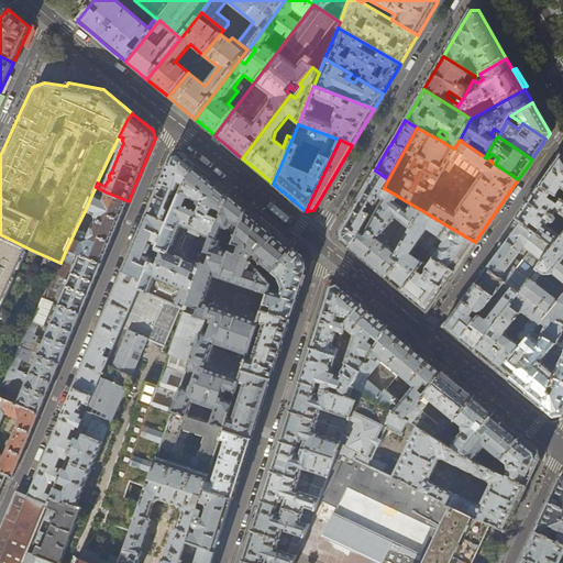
[(186,179),(196,166),(187,158),(179,153),(172,155),(159,184),(146,214),(167,223),(173,212),(167,210),(166,208),(174,189),(176,190),(177,186),(178,187),(180,183),(185,184),(186,179)]
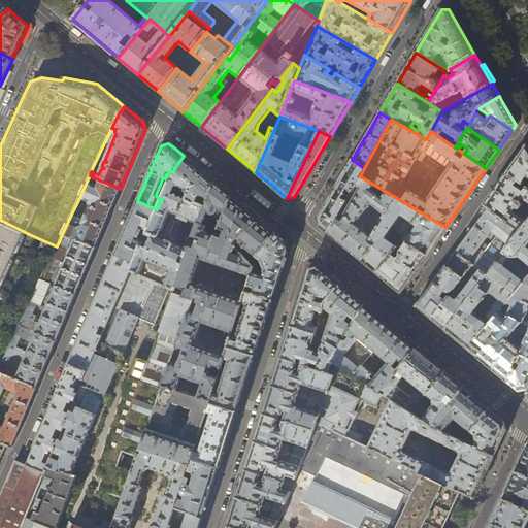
[(527,145),(527,144),(516,161),(506,174),(522,184),(526,176),(527,177),(527,145)]
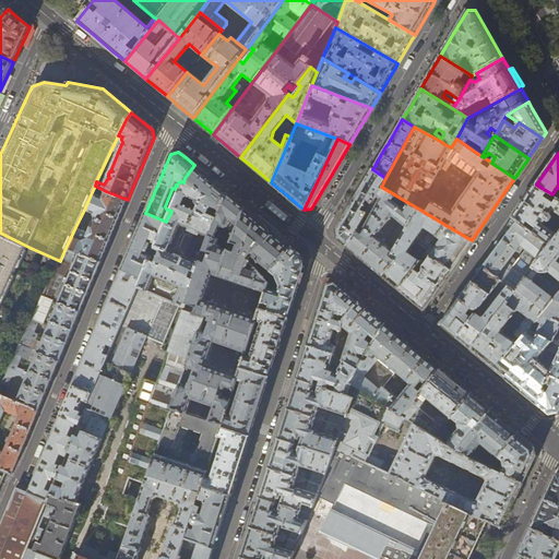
[(166,222),(156,245),(151,257),(141,280),(138,287),(179,305),(183,307),(186,302),(199,263),(183,257),(194,230),(209,237),(228,193),(211,179),(194,165),(185,178),(183,182),(171,211),(166,222)]
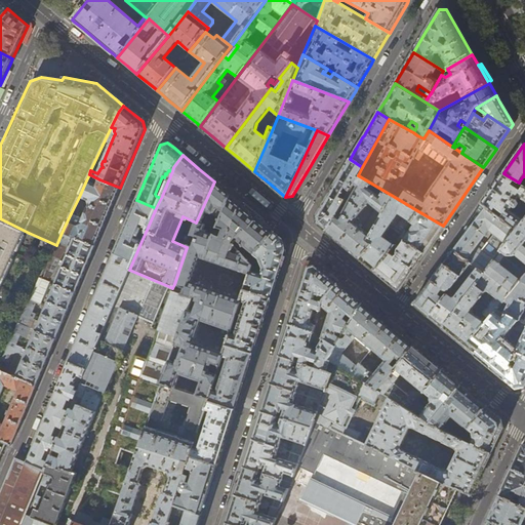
[(362,167),(350,159),(329,193),(316,216),(317,224),(319,226),(326,231),(334,217),(345,200),(339,197),(346,188),(350,191),(354,184),(358,175),(362,167)]
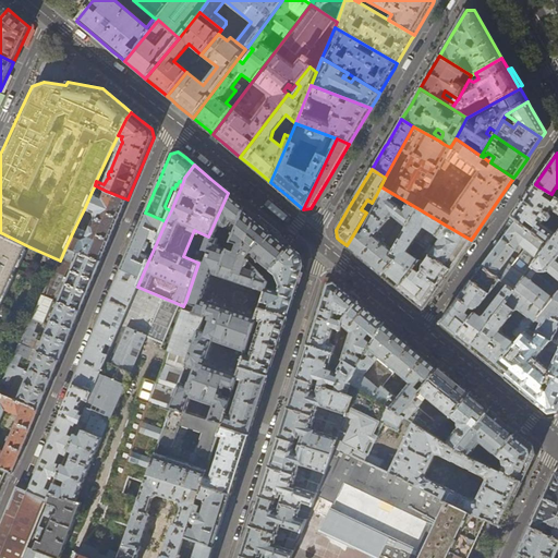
[(557,198),(552,194),(535,184),(523,201),(512,217),(549,246),(557,235),(543,225),(545,221),(546,222),(548,222),(548,221),(552,218),(552,216),(549,215),(550,214),(552,210),(557,215),(557,198)]
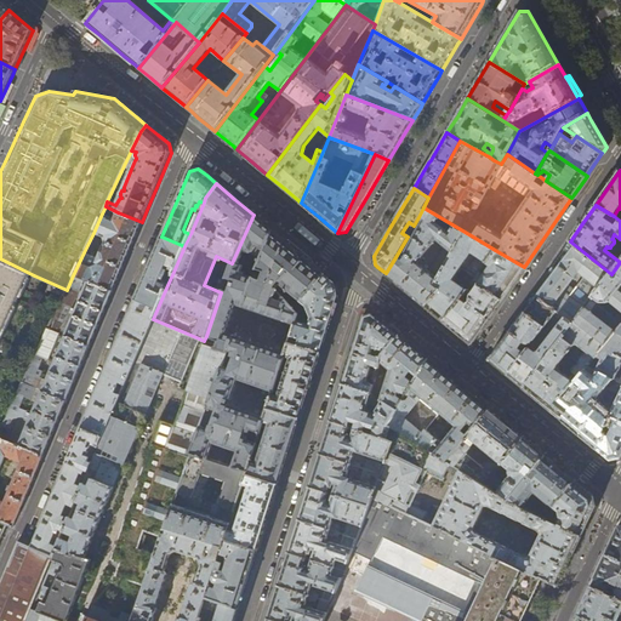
[(423,222),(419,229),(414,226),(408,237),(396,257),(386,273),(406,291),(425,307),(438,289),(433,286),(444,266),(450,257),(465,232),(423,208),(419,217),(423,222)]
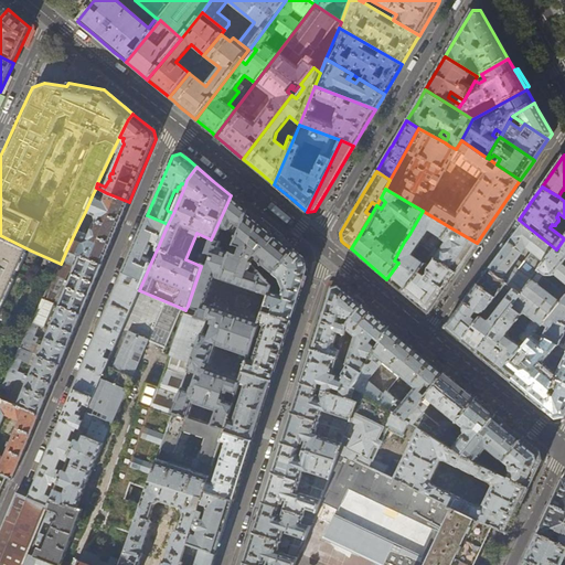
[(115,236),(129,202),(107,193),(105,200),(93,194),(85,212),(94,216),(96,220),(89,235),(76,230),(66,251),(103,265),(115,236)]
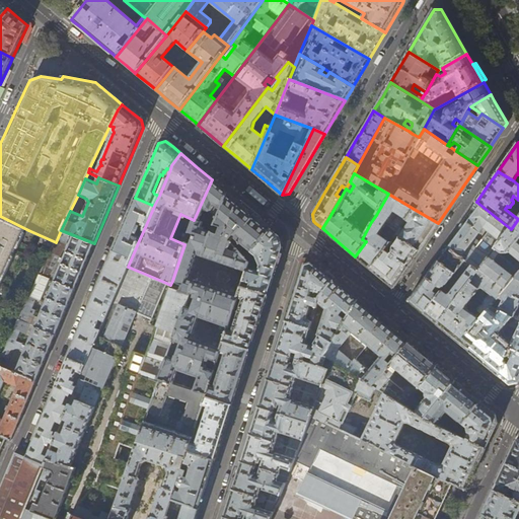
[(222,188),(212,179),(194,220),(190,232),(193,234),(190,243),(186,241),(184,244),(172,281),(177,283),(174,290),(190,295),(195,280),(190,279),(199,254),(204,256),(212,232),(202,228),(204,222),(214,226),(218,215),(228,193),(222,188)]
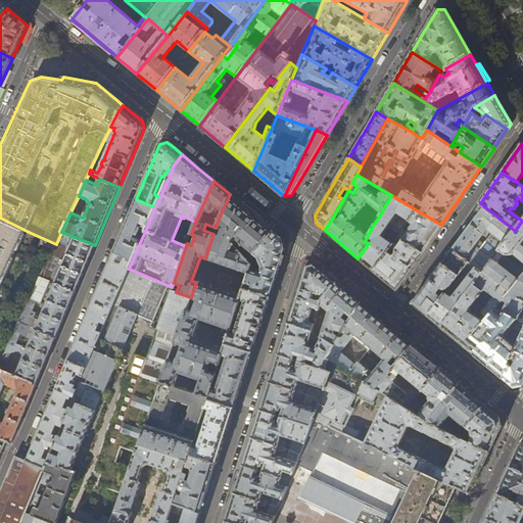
[(250,268),(251,265),(247,262),(273,230),(252,214),(230,194),(220,217),(216,228),(214,234),(205,258),(238,270),(230,294),(196,282),(191,297),(175,344),(182,346),(176,362),(170,360),(161,382),(175,386),(180,373),(200,380),(195,393),(208,397),(211,387),(217,373),(208,370),(210,363),(219,365),(222,355),(223,352),(193,341),(201,320),(230,330),(240,300),(243,289),(250,268)]
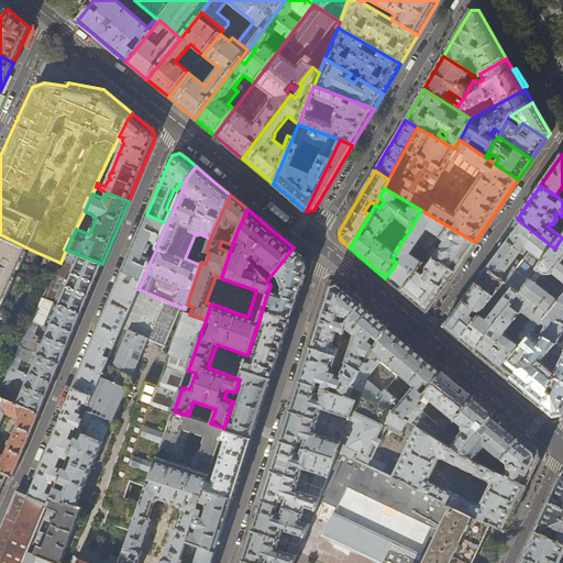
[(440,239),(449,227),(421,210),(408,233),(411,235),(411,236),(409,236),(408,238),(407,240),(407,242),(407,244),(403,241),(393,260),(397,262),(385,278),(398,288),(401,291),(416,275),(419,269),(423,263),(409,253),(417,243),(430,252),(440,238),(440,239)]
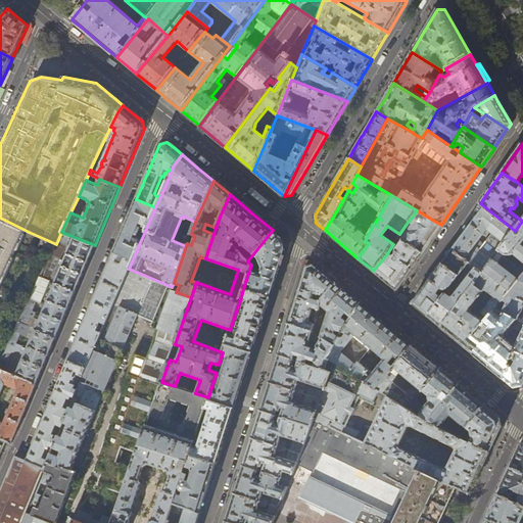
[(155,207),(136,199),(125,225),(113,252),(132,262),(141,240),(136,237),(141,227),(146,229),(155,207)]
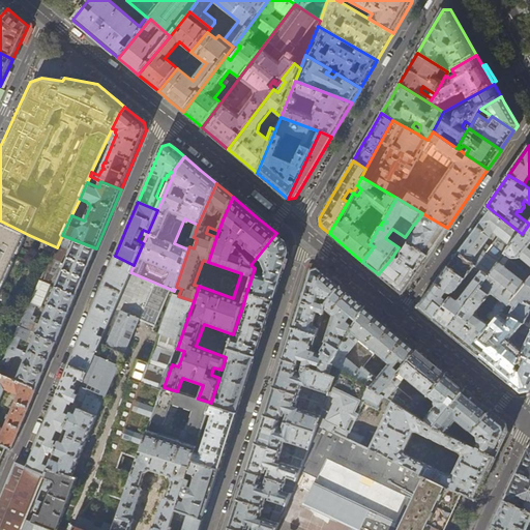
[(489,276),(504,256),(522,234),(487,206),(471,229),(455,252),(489,276)]
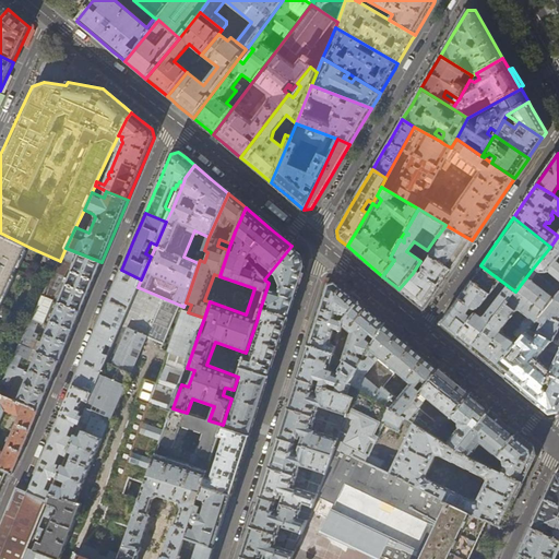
[(460,257),(472,240),(445,225),(437,237),(437,236),(427,250),(426,252),(429,254),(430,256),(451,270),(460,257)]
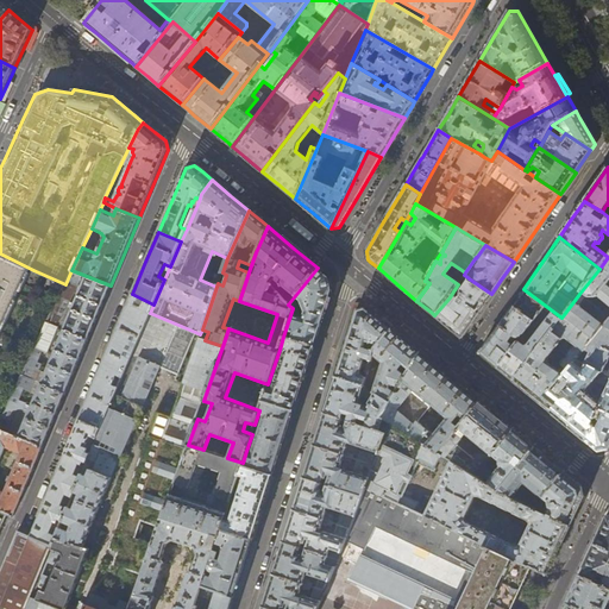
[(0,424),(48,322),(66,284),(33,270),(0,253),(0,533),(8,514),(0,510),(0,424)]
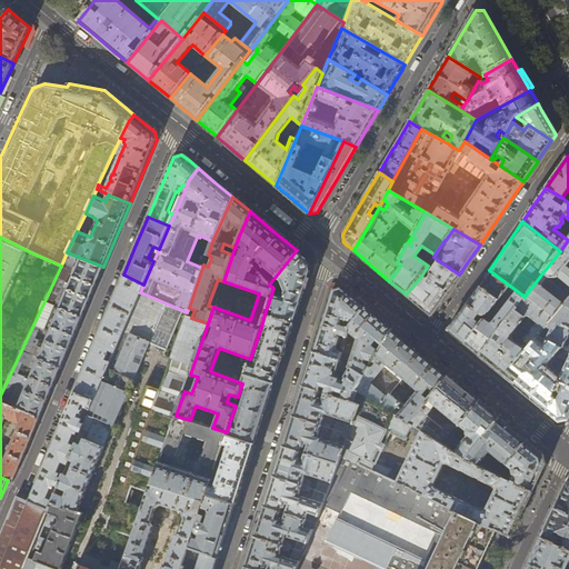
[(568,238),(568,240),(560,251),(541,275),(551,283),(558,277),(568,286),(563,292),(568,296),(568,268),(567,266),(568,262),(568,238)]
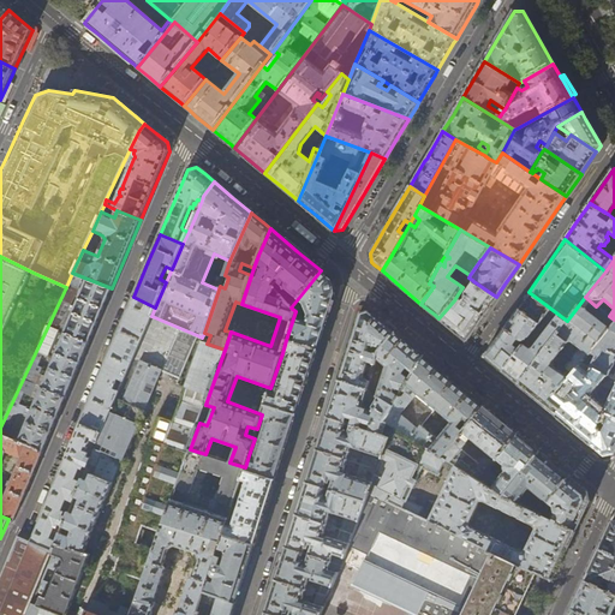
[(328,276),(321,270),(291,308),(296,311),(302,302),(304,304),(308,314),(305,318),(294,315),(286,340),(317,350),(328,317),(335,293),(334,286),(333,280),(328,276)]
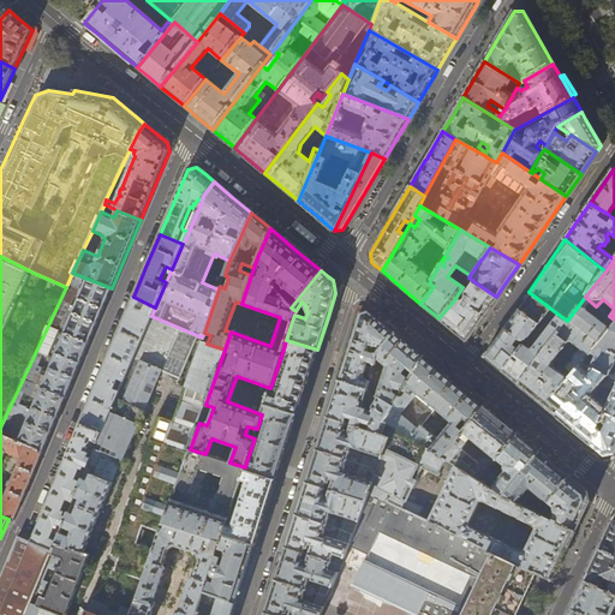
[(89,342),(99,317),(112,288),(72,273),(66,287),(48,326),(89,342)]
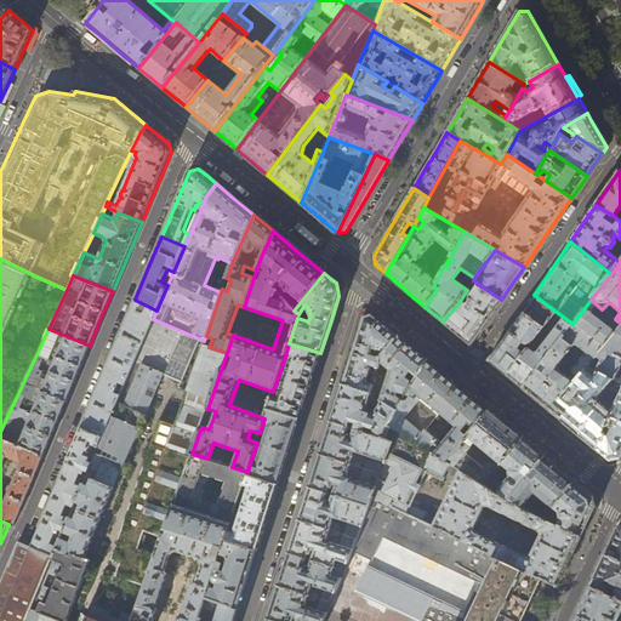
[(488,320),(501,300),(478,284),(472,294),(471,300),(469,300),(468,302),(462,297),(459,303),(443,322),(457,332),(471,345),(488,320)]
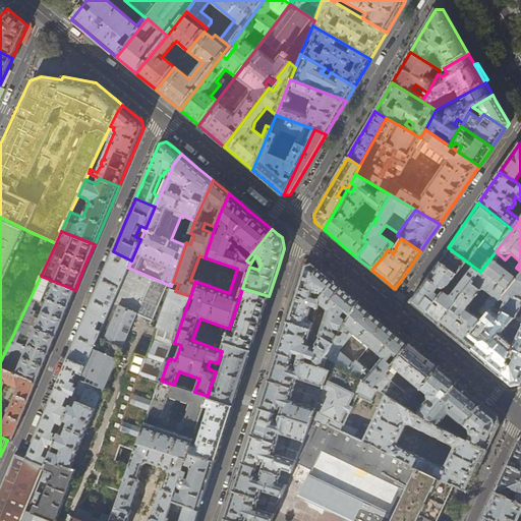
[(448,247),(444,253),(425,280),(410,301),(419,308),(439,326),(480,272),(448,247)]
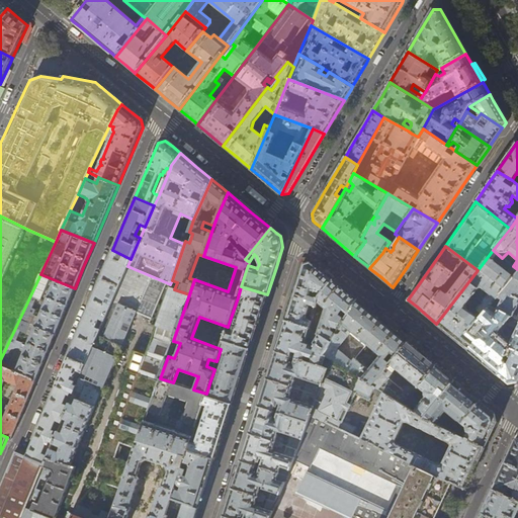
[(131,259),(112,250),(98,284),(79,330),(68,357),(85,364),(127,266),(131,259)]
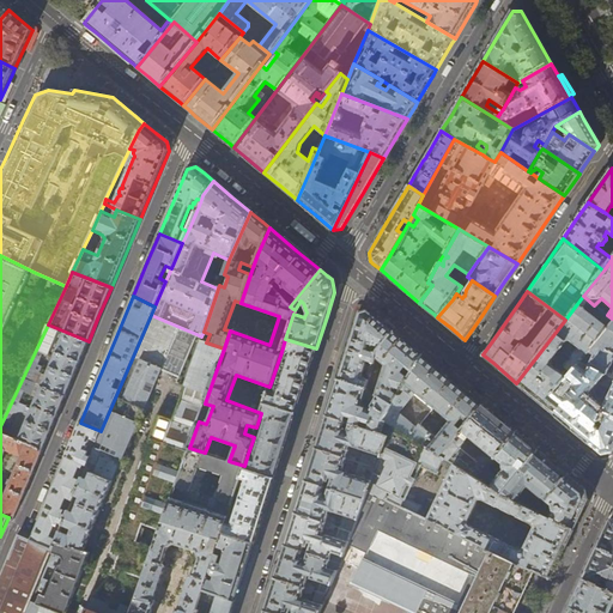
[(612,319),(607,315),(594,305),(583,296),(565,320),(516,383),(532,396),(553,414),(558,408),(548,400),(566,377),(551,365),(550,362),(566,340),(570,340),(578,346),(562,366),(570,374),(580,363),(588,352),(608,328),(612,322),(612,319)]
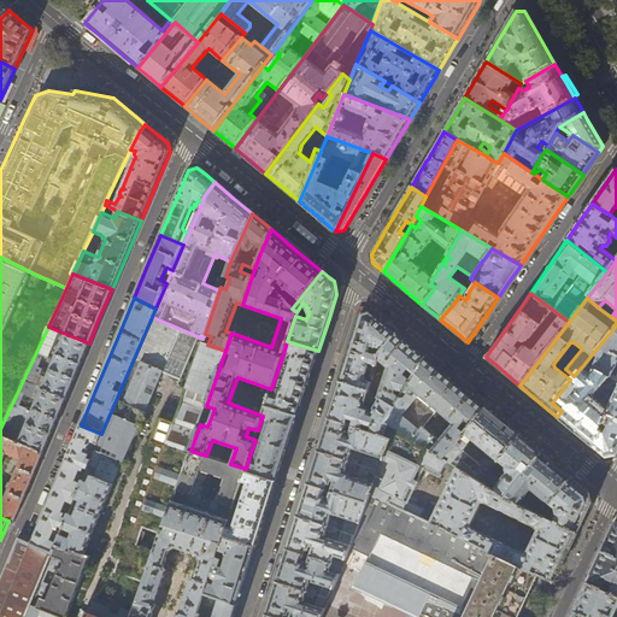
[(380,353),(397,334),(383,322),(370,312),(362,315),(351,347),(340,382),(368,392),(370,383),(364,381),(366,372),(370,374),(369,376),(372,377),(380,353)]
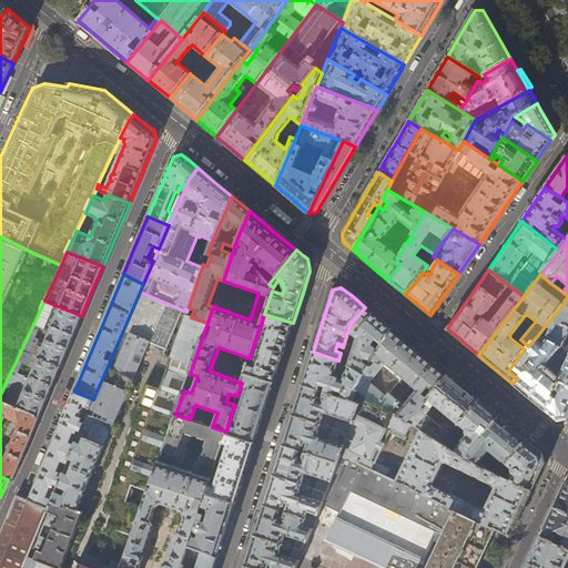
[(166,348),(182,310),(140,292),(93,399),(70,458),(75,460),(69,475),(64,473),(52,501),(77,510),(113,425),(150,342),(166,348)]
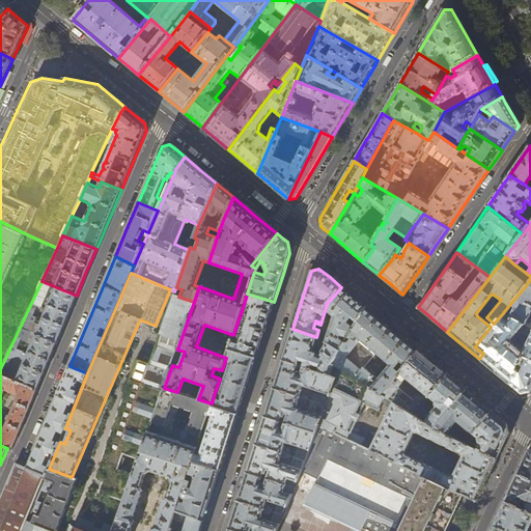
[(65,322),(77,296),(42,281),(0,369),(0,373),(36,390),(47,366),(65,322)]
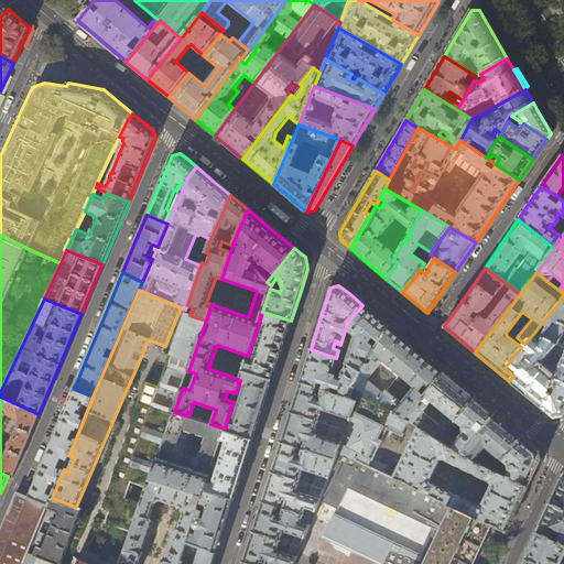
[(563,304),(560,302),(541,324),(546,326),(541,337),(556,345),(557,346),(563,348),(563,304)]
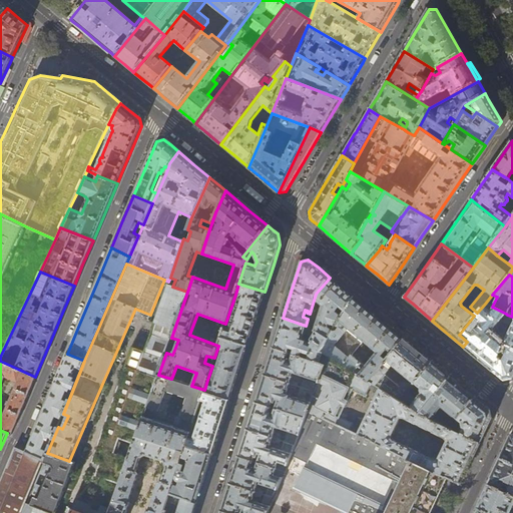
[(340,286),(330,278),(316,294),(310,314),(308,319),(306,326),(310,328),(317,304),(318,303),(323,307),(321,313),(320,313),(314,331),(329,339),(354,297),(340,286)]
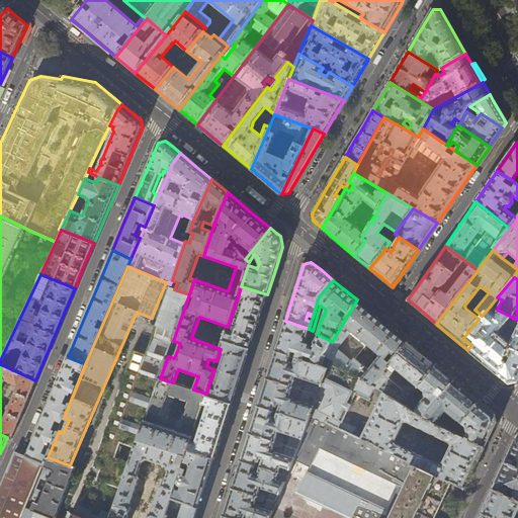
[(267,294),(241,286),(238,297),(242,299),(232,331),(227,330),(224,341),(250,350),(259,321),(267,294)]
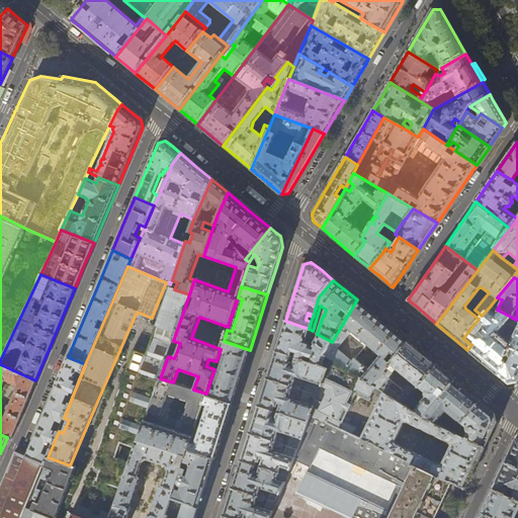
[(173,341),(189,294),(174,289),(169,287),(157,325),(158,326),(147,355),(135,351),(99,449),(105,452),(99,469),(100,469),(99,475),(97,481),(113,488),(120,490),(144,422),(148,412),(160,378),(168,356),(173,341)]
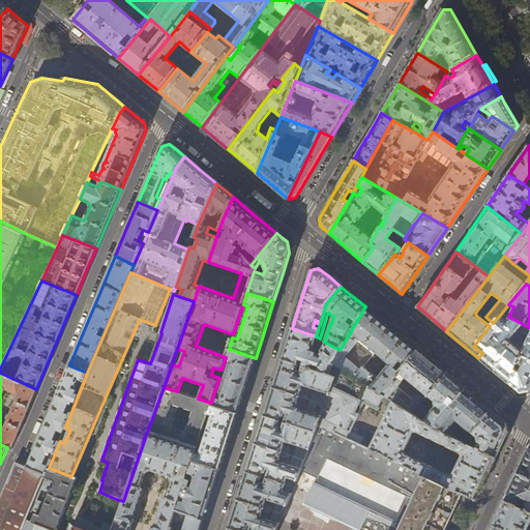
[(417,350),(401,336),(365,306),(340,350),(331,362),(340,367),(381,393),(417,350)]
